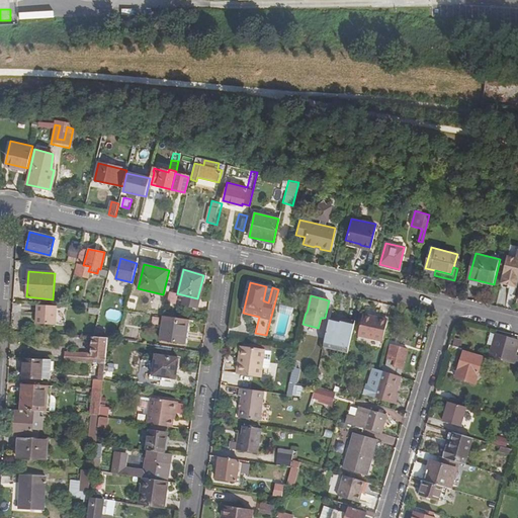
[(56,306),(44,305),(36,304),(34,323),(55,324),(56,306)]
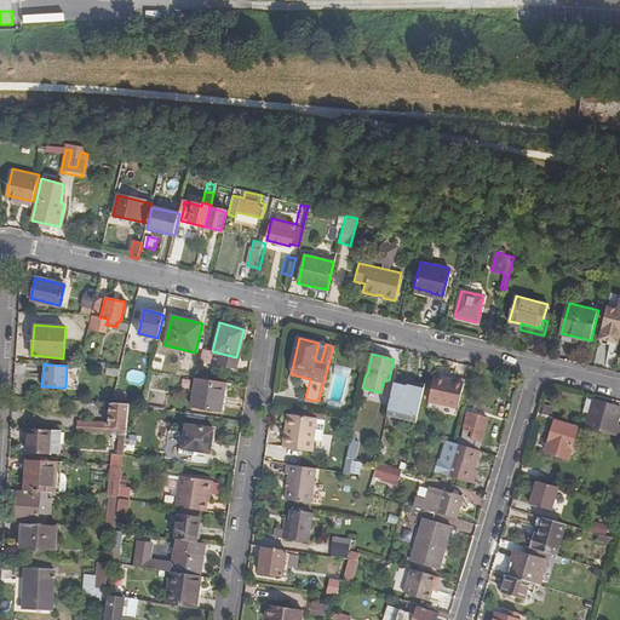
[(220,409),(224,382),(195,377),(190,405),(220,409)]
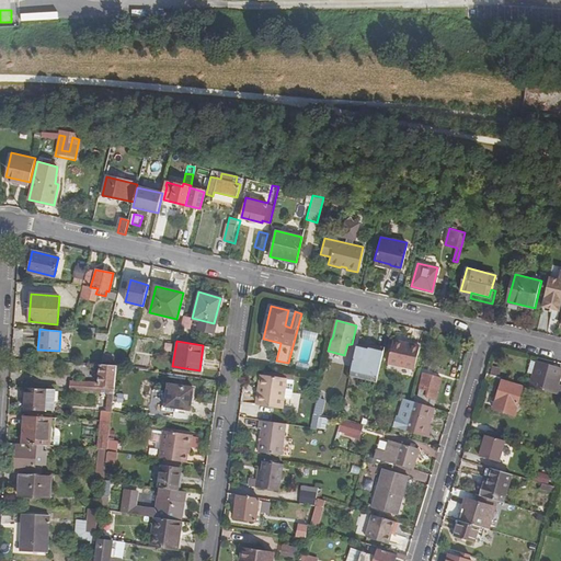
[(414,369),(420,346),(409,343),(409,346),(404,345),(402,342),(398,341),(395,342),(392,342),(388,362),(414,369)]
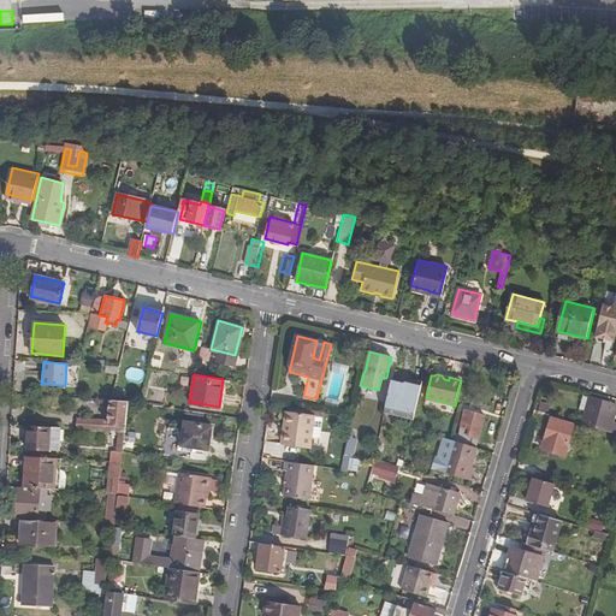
[(400,407),(415,412),(421,384),(404,380),(404,383),(392,379),(386,406),(400,409),(400,407)]
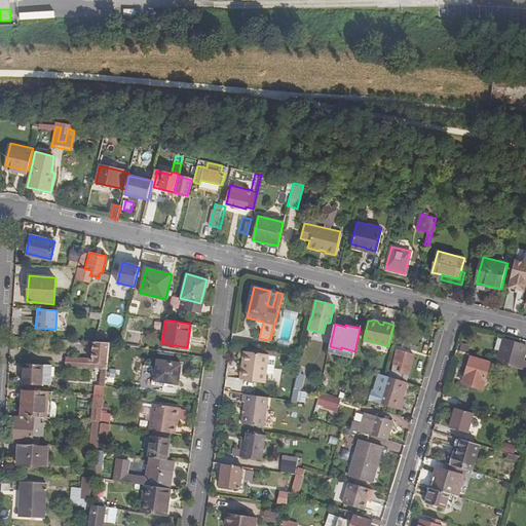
[(497,361),(525,369),(525,367),(525,359),(525,353),(525,344),(508,339),(504,350),(501,349),(497,361)]
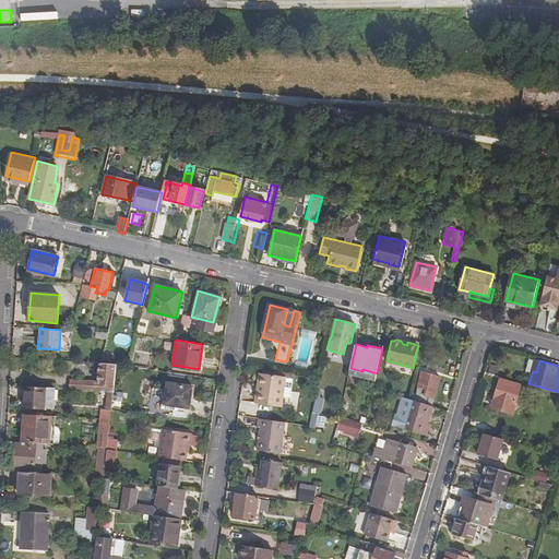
[(108,392),(113,392),(116,364),(99,363),(97,380),(69,380),(69,390),(98,391),(99,384),(105,384),(104,388),(108,389),(108,392)]
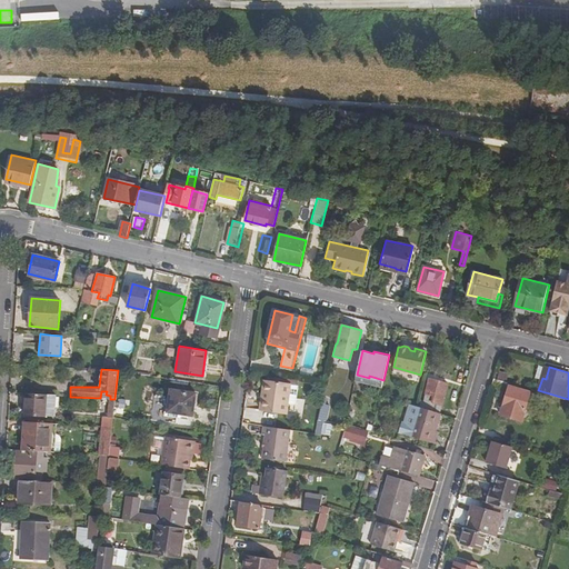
[(381,387),(383,380),(369,376),(369,378),(357,375),(356,380),(381,387)]
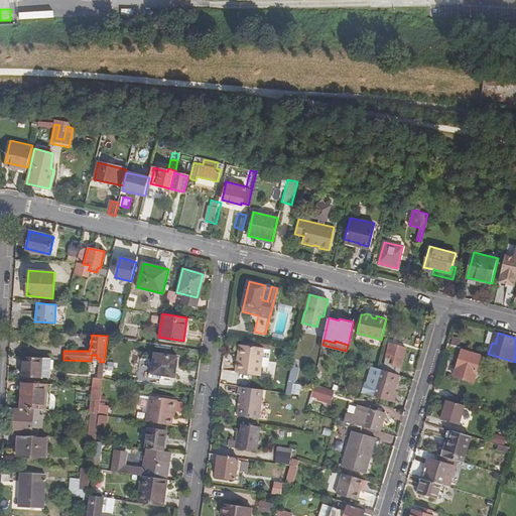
[(460,353),(462,346),(448,342),(446,349),(460,353)]
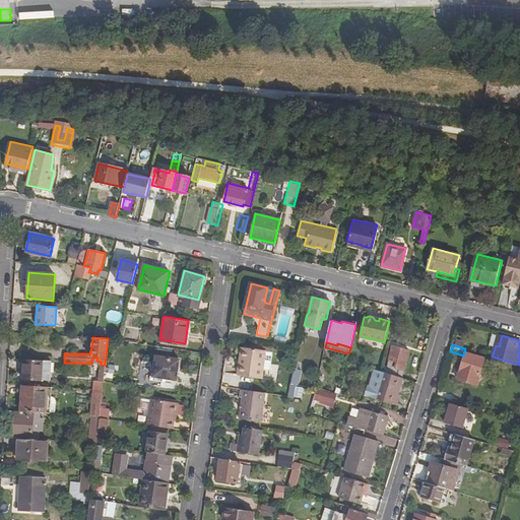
[(404,369),(408,349),(392,345),(388,365),(404,369)]
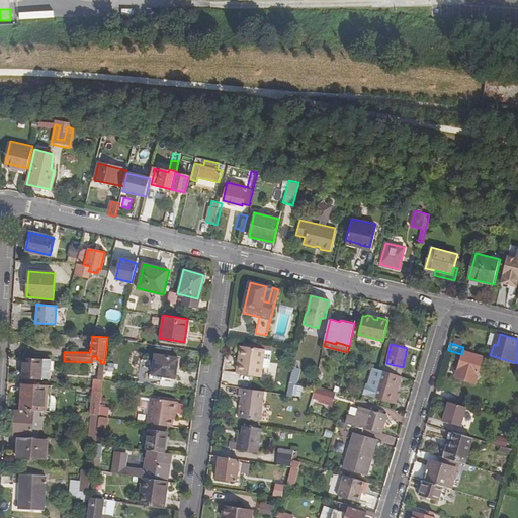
[(243,357),(241,372),(260,375),(261,366),(269,367),(271,351),(242,346),(240,357),(243,357)]
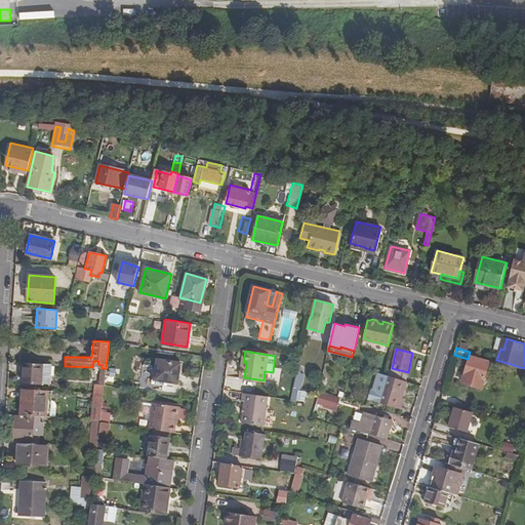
[(489,361),(472,355),(463,381),(481,387),(489,361)]
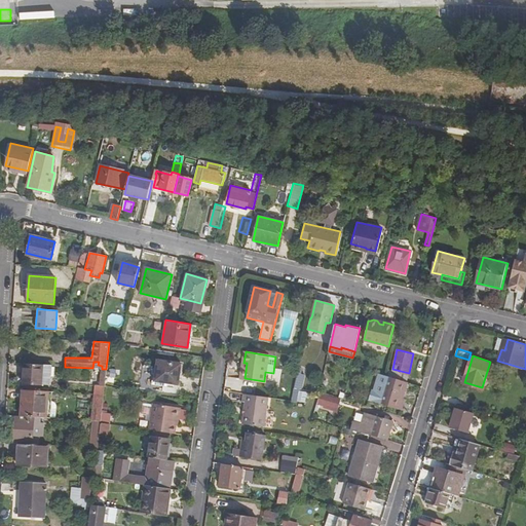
[(177,383),(180,364),(157,361),(154,380),(167,382),(177,383)]
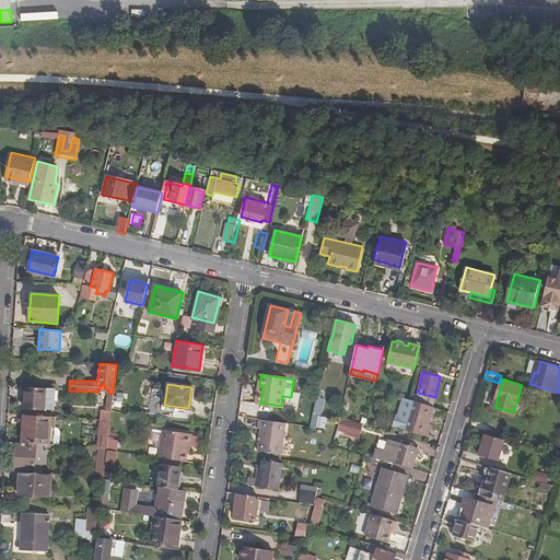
[(44,409),(46,388),(25,387),(24,408),(44,409)]
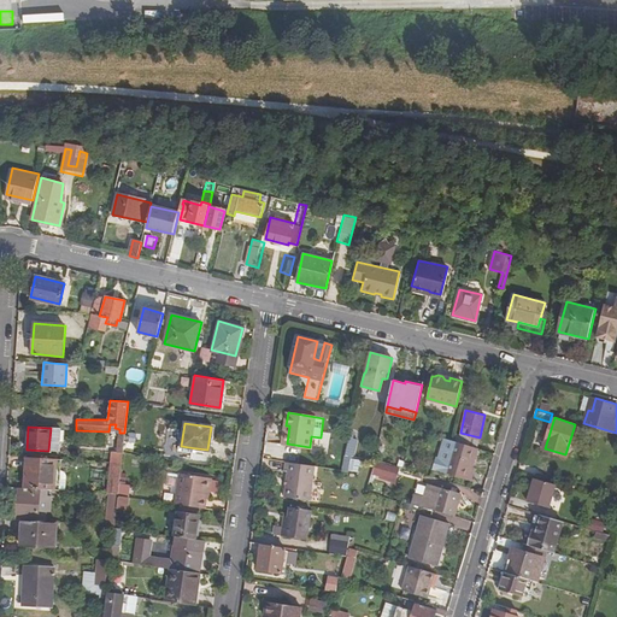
[(113,463),(121,464),(122,451),(124,433),(119,433),(118,452),(113,452),(113,463)]
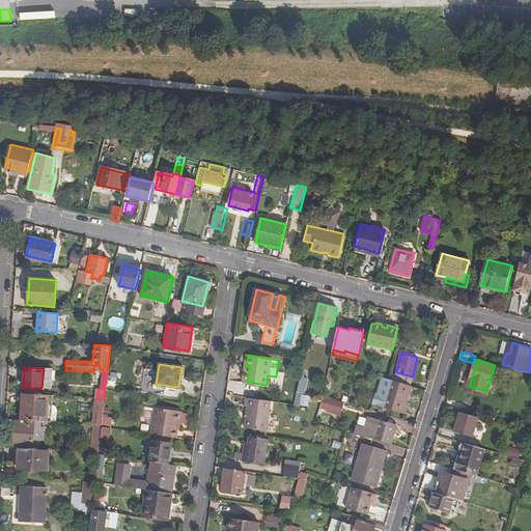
[(118,384),(119,373),(111,372),(110,383),(118,384)]
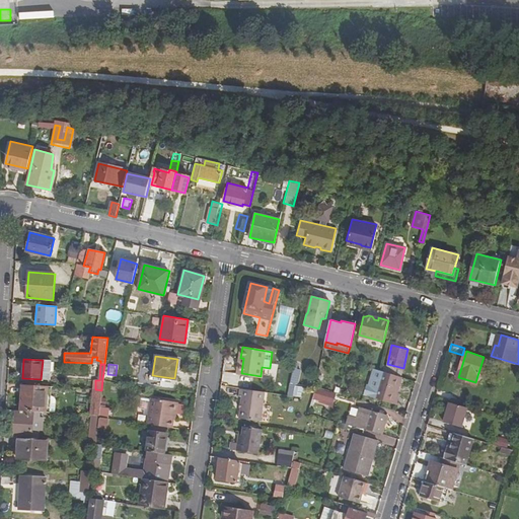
[(290,382),(293,383),(298,384),(302,369),(293,367),(290,382)]
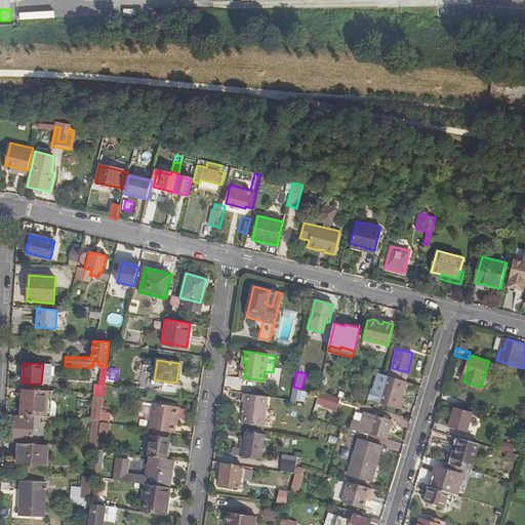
[(398,408),(406,380),(386,374),(375,372),(373,379),(375,380),(372,390),(379,392),(376,402),(398,408)]
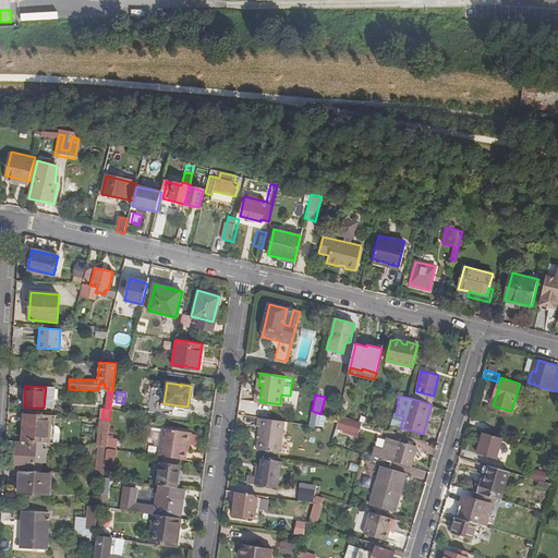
[(339,414),(341,407),(325,402),(323,411),(339,414)]
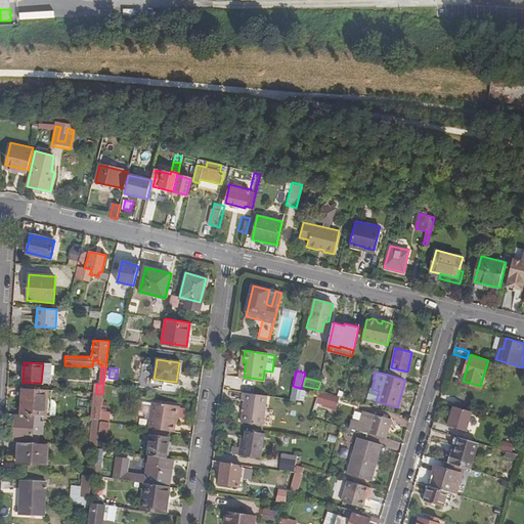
[(18,415),(40,416),(44,417),(47,390),(20,388),(18,415)]
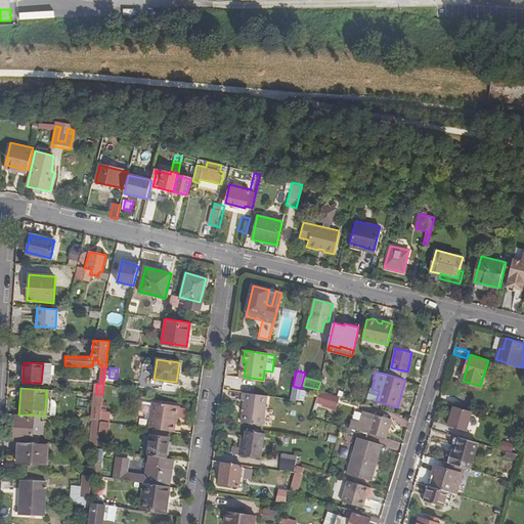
[(263,425),(267,395),(242,391),(241,400),(244,401),(241,422),(263,425)]
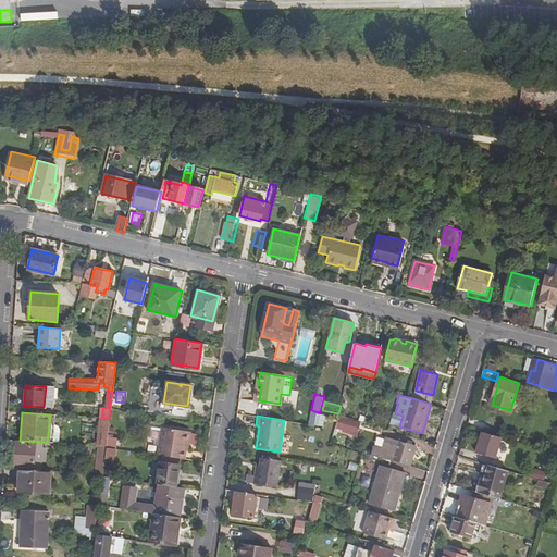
[(96,446),(97,446),(106,447),(107,434),(109,419),(102,418),(99,418),(96,446)]
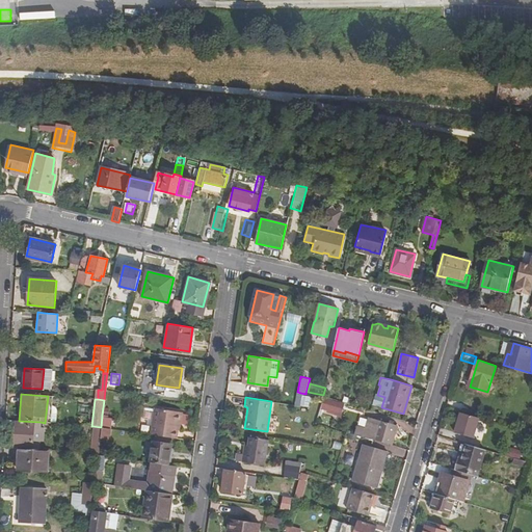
[(343,416),(346,406),(330,401),(328,410),(343,416)]
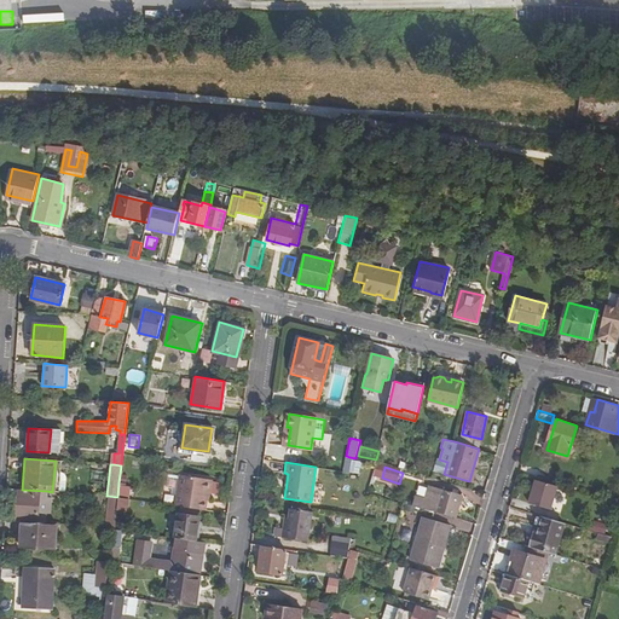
[(178,474),(174,505),(204,510),(207,492),(208,492),(210,479),(178,474)]
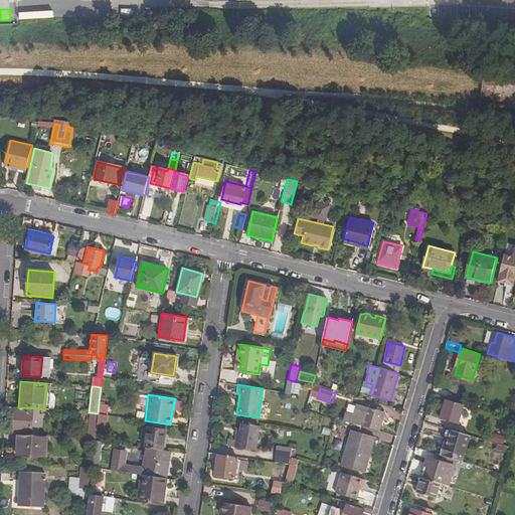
[(441,417),(458,422),(464,403),(446,398),(441,417)]
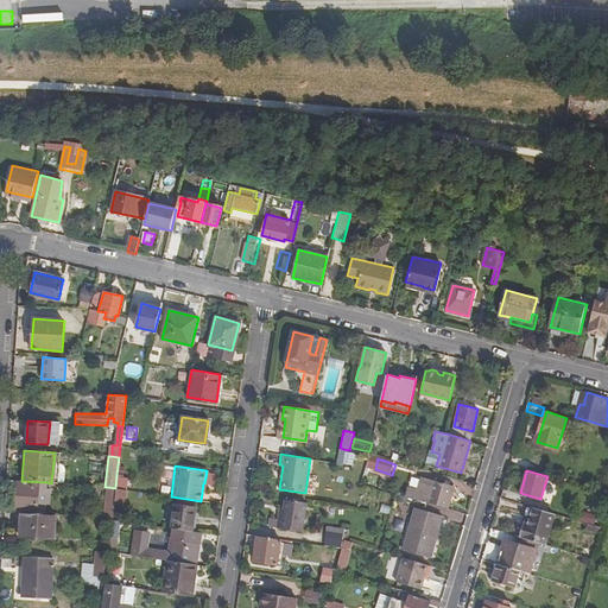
[(126,475),(116,474),(115,488),(115,489),(124,491),(126,475)]
